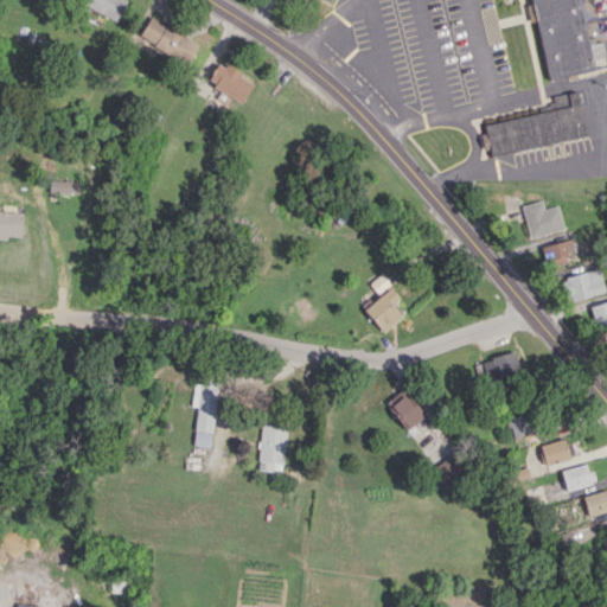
[(125,0),(78,0),(78,2),(115,21),(125,0)]
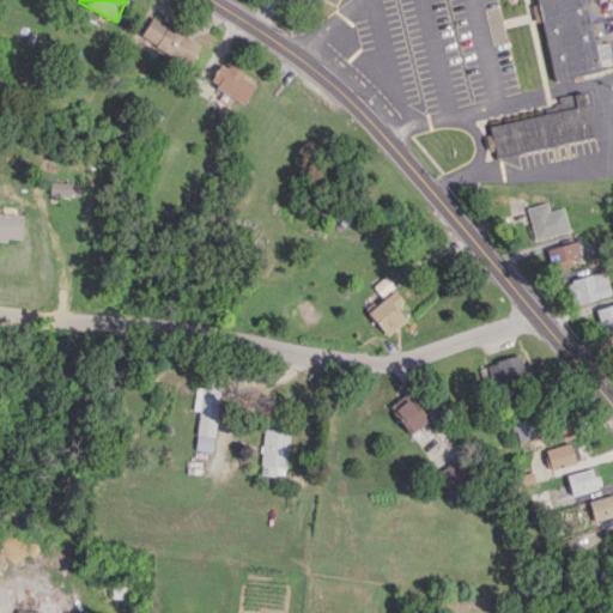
[(534,0),(550,80),(599,71),(596,60),(611,56),(608,42),(592,46),(582,0),(534,0)]
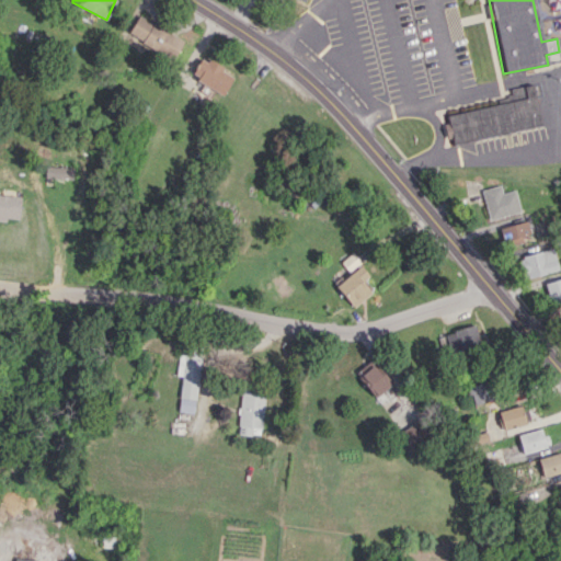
[(127,35),(172,59),(183,39),(138,14),(127,35)]
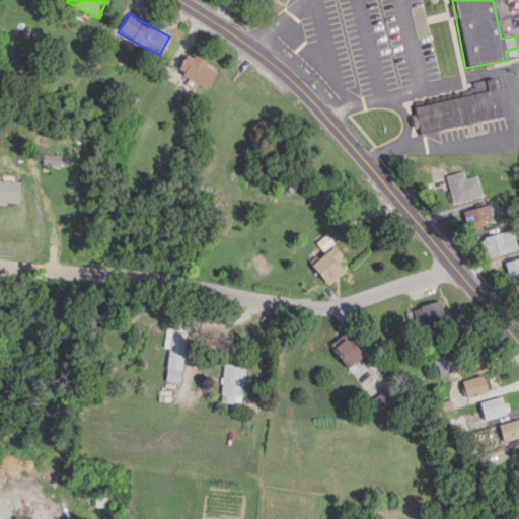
[(208,86),(215,70),(205,66),(207,62),(186,52),(176,72),(208,86)]
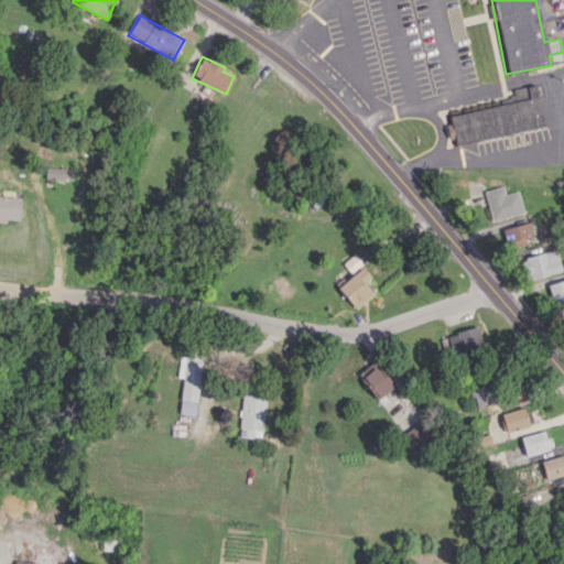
[(448,115),(454,144),(543,128),(535,85),(506,90),(508,104),(448,115)]
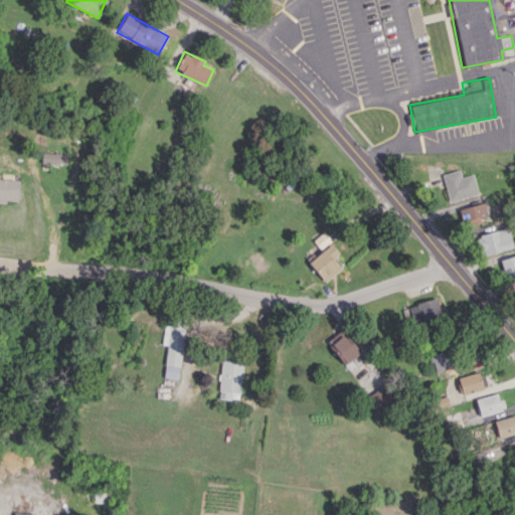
[(66,153),(42,152),(41,163),(65,164),(66,153)]
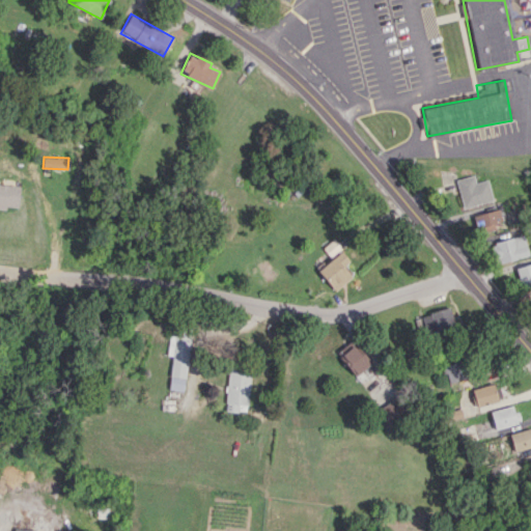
[(463,208),(493,199),(486,179),(475,183),(473,174),(454,179),(463,208)]
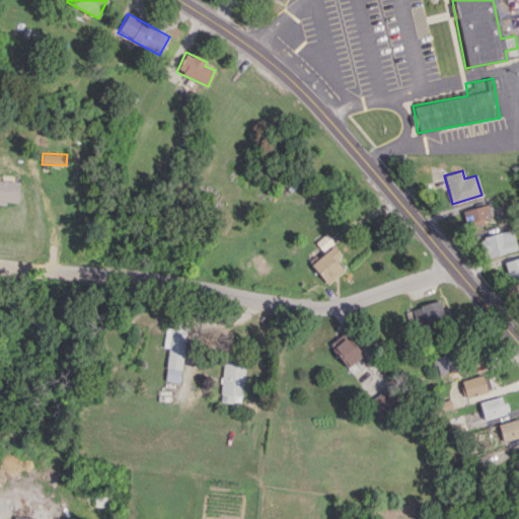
[(19,181),(0,179),(0,201),(17,203),(19,181)]
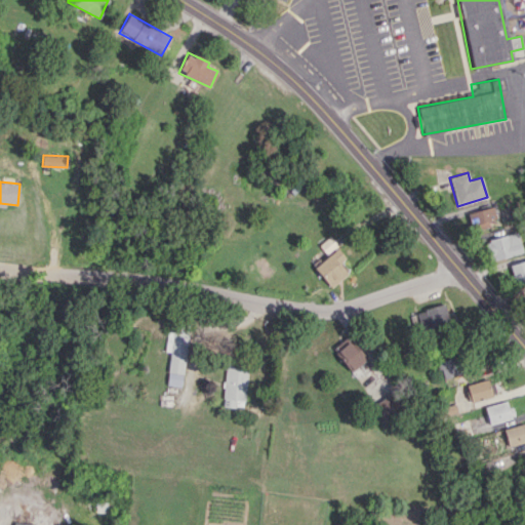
[(497,223),(492,205),(465,213),(470,231),(497,223)]
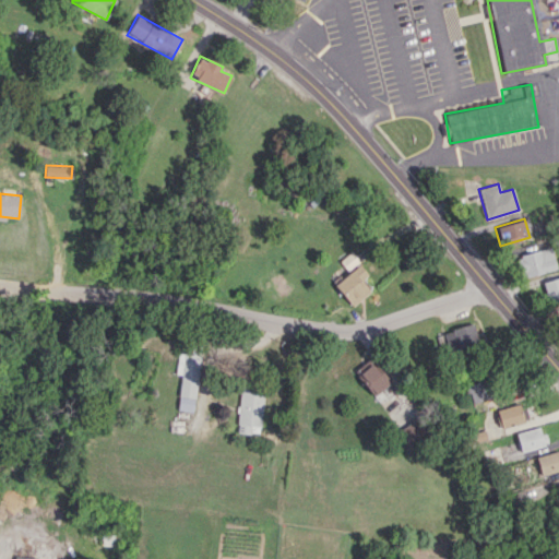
[(556,269),(550,248),(516,256),(522,277),(556,269)]
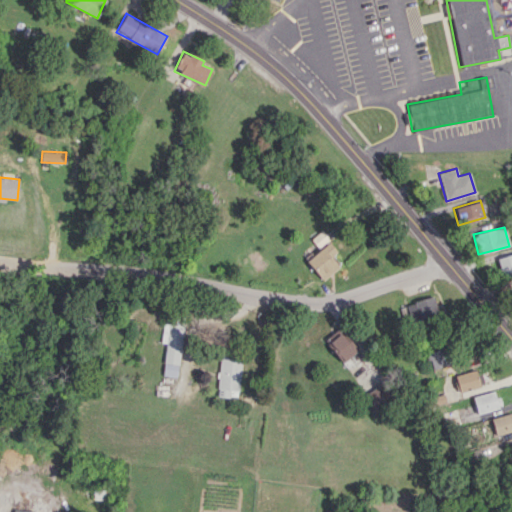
[(318,248),(328,239),(320,230),(311,239),(318,248)]
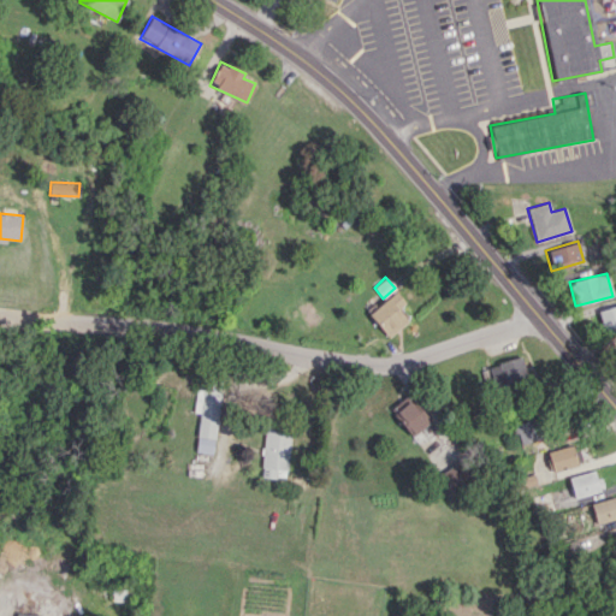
[(401,307),(406,302),(395,290),(368,313),(388,337),(409,318),(401,307)]
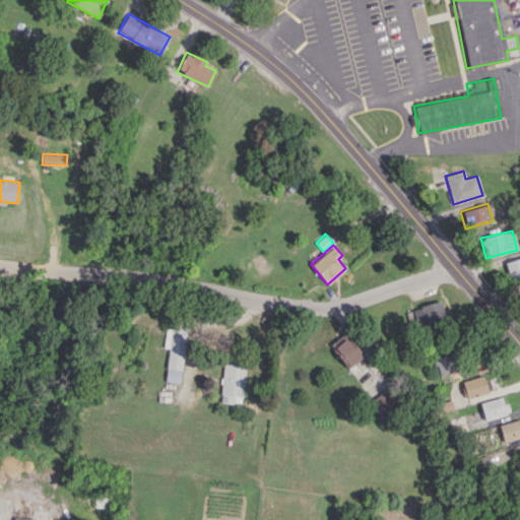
[(519,278),(519,257),(504,262),(510,282),(519,278)]
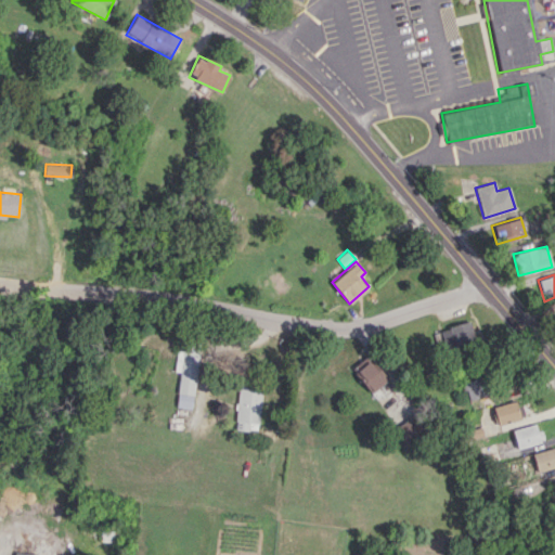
[(472,333),(468,321),(439,330),(447,353),(480,343),(477,331),(472,333)]
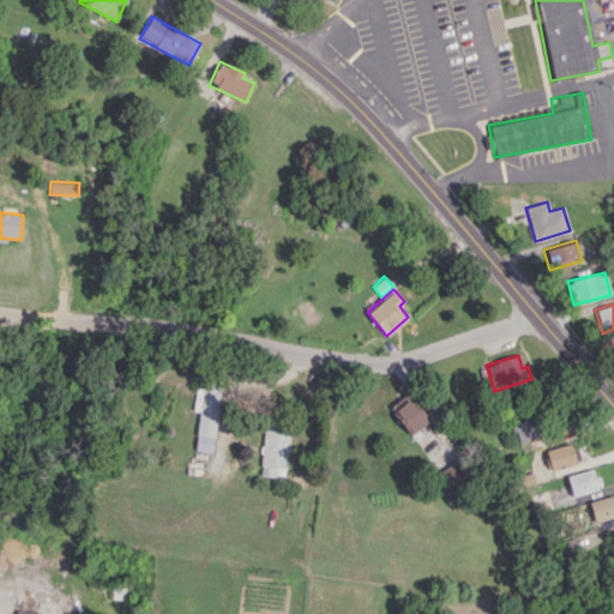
[(198,411),(194,450),(214,452),(218,387),(196,385),(193,411),(198,411)]
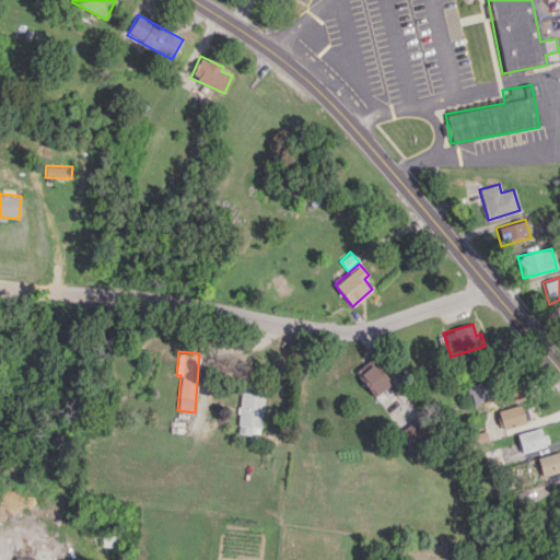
[(375,395),(391,382),(369,359),(354,372),(375,395)]
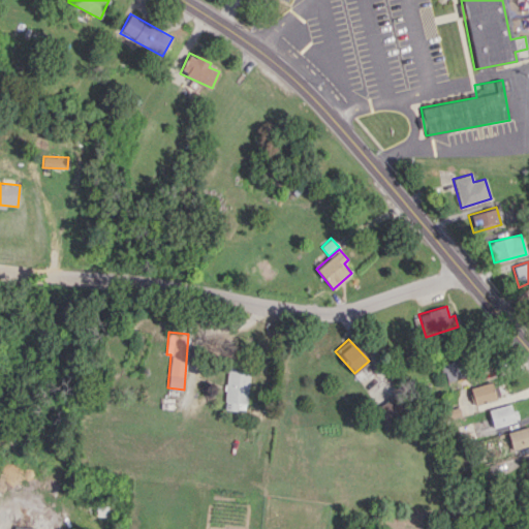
[(440,365),(446,382),(463,376),(457,359),(440,365)]
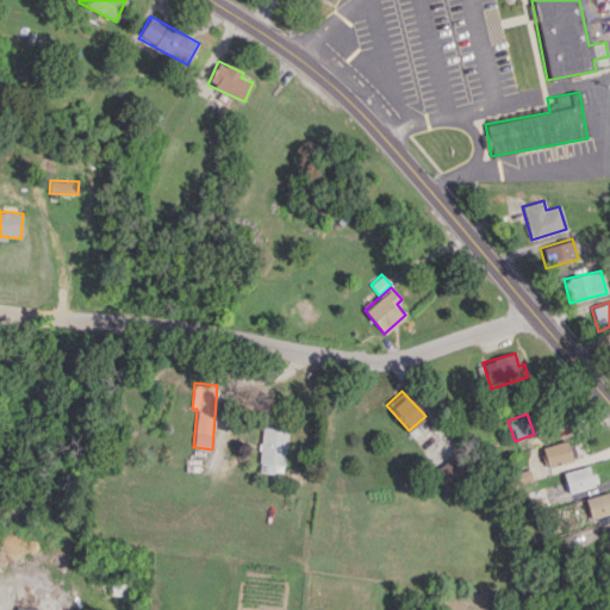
[(286,424),(261,423),(259,472),(285,473),(286,424)]
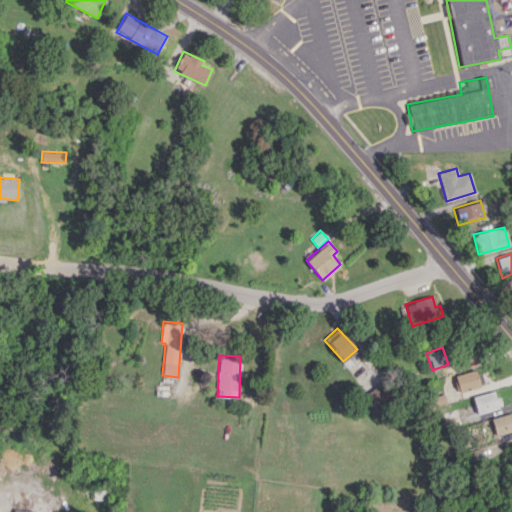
[(455,374),(458,391),(483,386),(480,369),(455,374)]
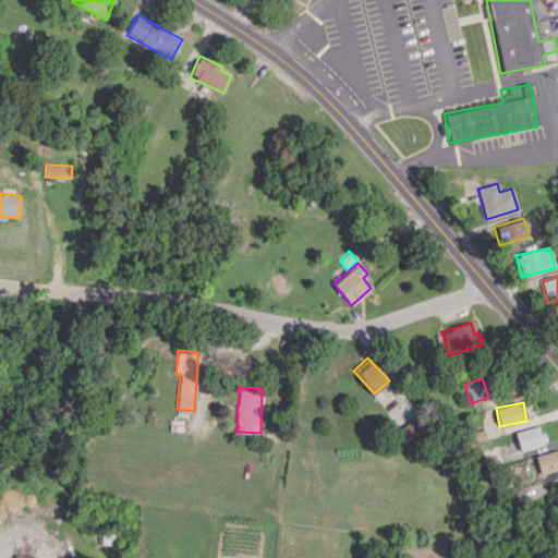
[(426,434),(414,417),(396,432),(408,447),(426,434)]
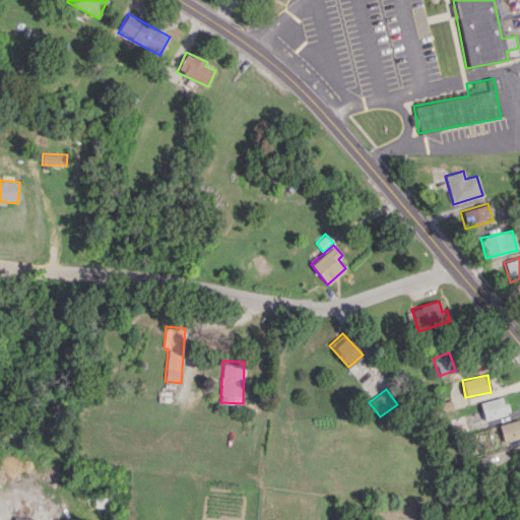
[(479,402),(483,419),(506,414),(502,397),(479,402)]
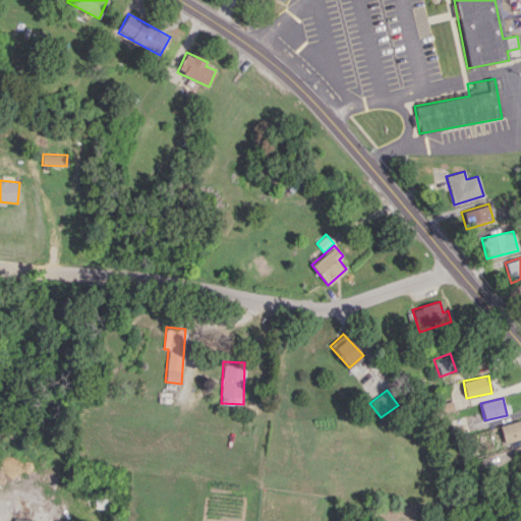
[(520,419),(500,425),(504,443),(520,438),(520,419)]
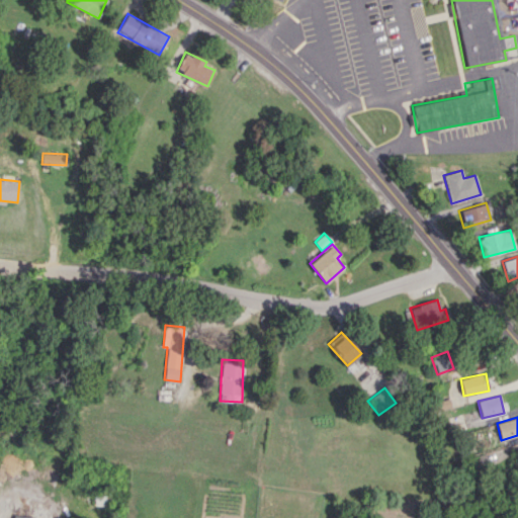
[(93,505),(110,506),(111,494),(93,494),(93,505)]
